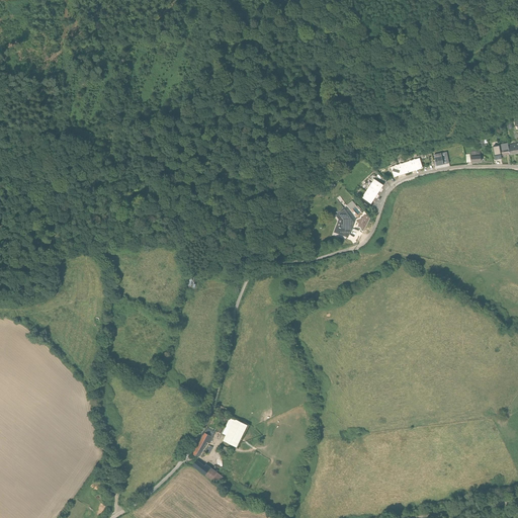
[(510,155),(508,146),(508,144),(499,146),(499,147),(501,157),(510,155)]
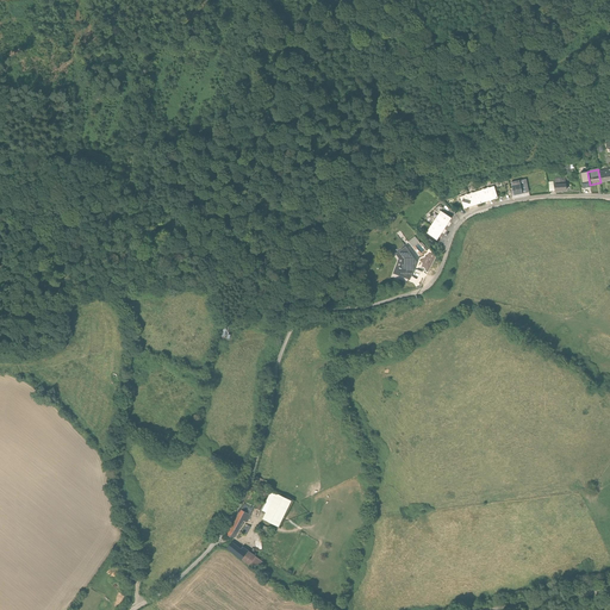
[(609,169),(598,172),(601,182),(609,180),(609,169)]
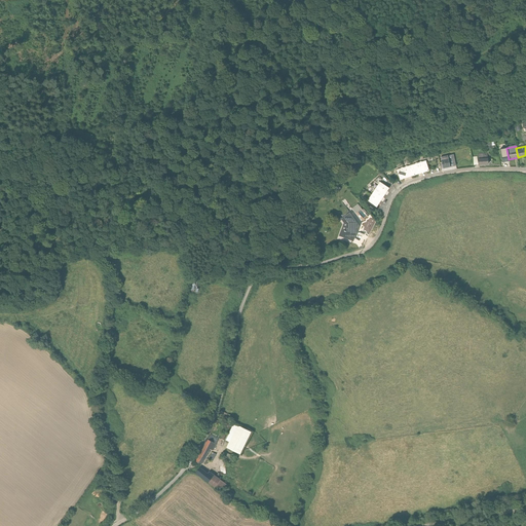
[(509,162),(509,159),(506,149),(500,150),(502,163),(509,162)]
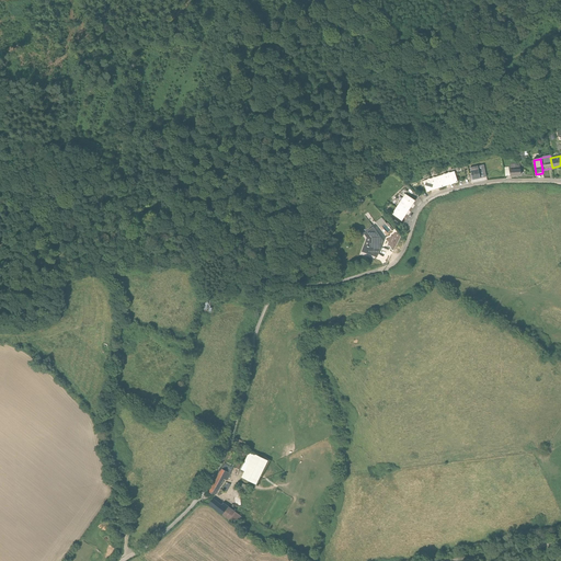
[(522,176),(521,164),(510,165),(511,178),(522,176)]
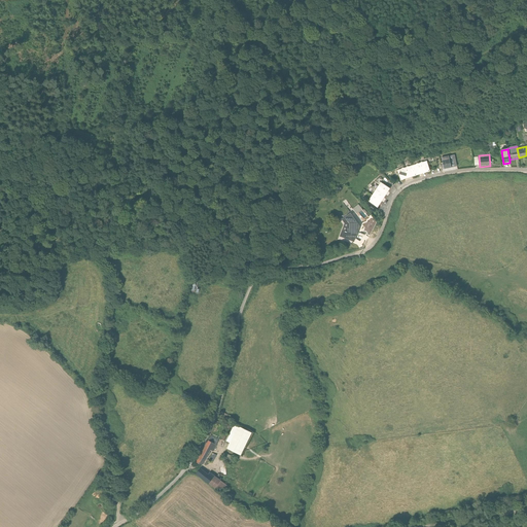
[(442,159),(444,170),(451,168),(449,156),(442,159)]
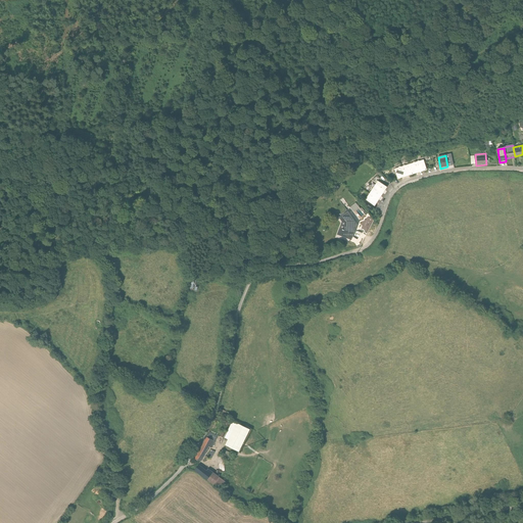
[(423,160),(416,162),(419,174),(426,171),(423,160)]
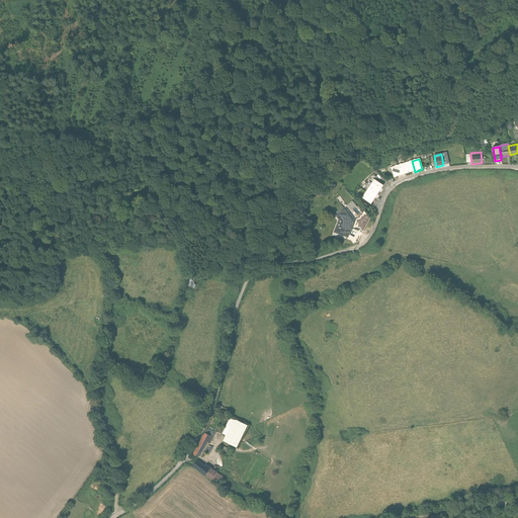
[(412,161),(405,164),(408,174),(415,172),(412,161)]
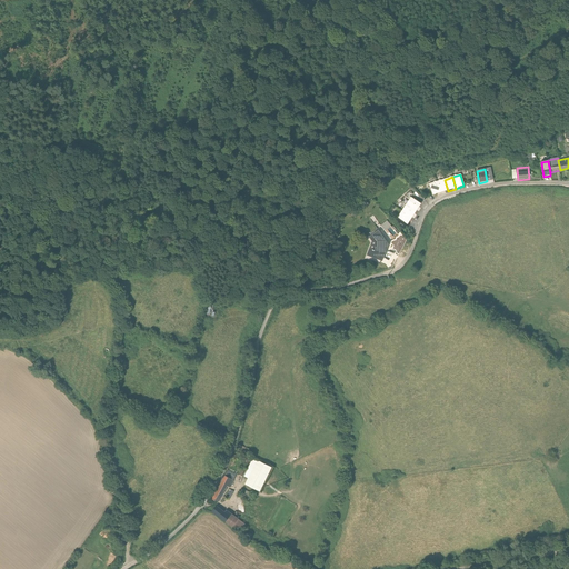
[(445,180),(437,182),(440,193),(448,191),(445,180)]
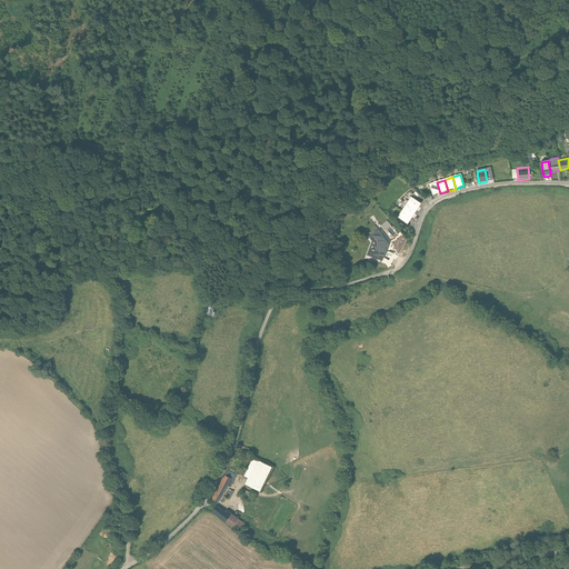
[(429,185),(432,196),(440,193),(437,182),(429,185)]
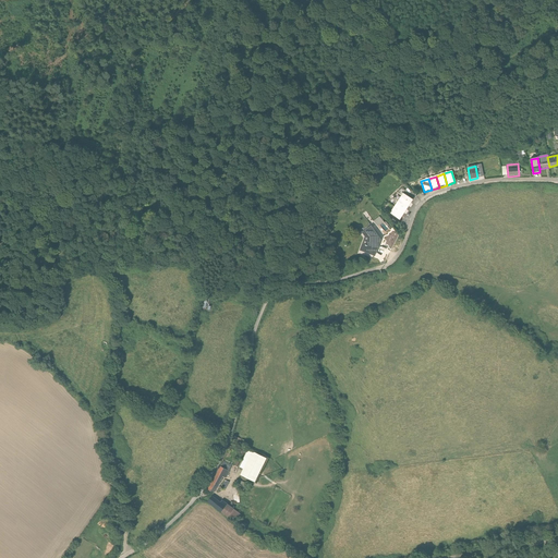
[(402,194),(398,201),(408,207),(412,201),(402,194)]
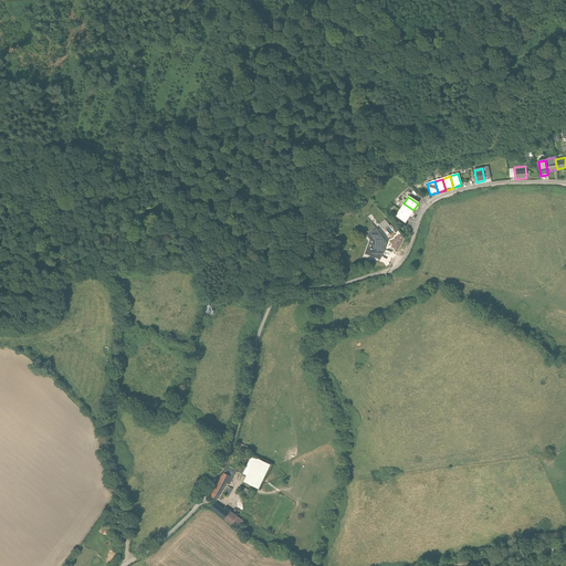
[(404,203),(399,210),(409,218),(413,210),(404,203)]
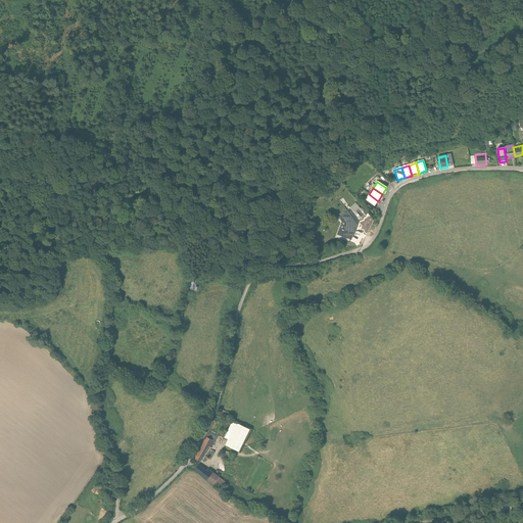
[(378,201),(369,194),(365,201),(374,207),(378,201)]
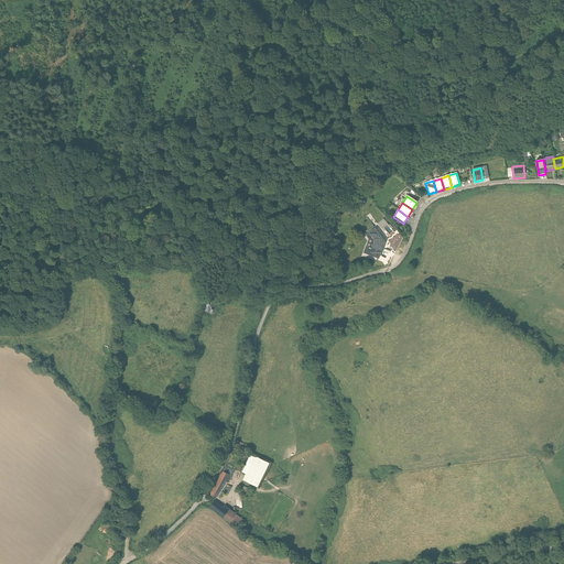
[(387,226),(382,220),(377,225),(381,230),(387,226)]
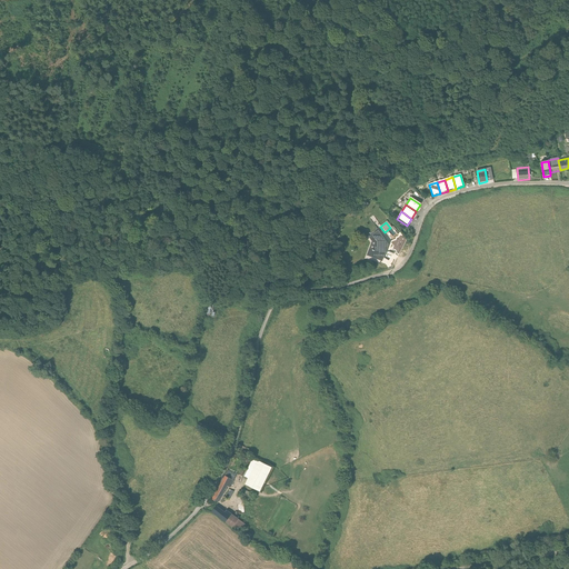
[(387,247),(377,232),(368,238),(373,246),(387,247)]
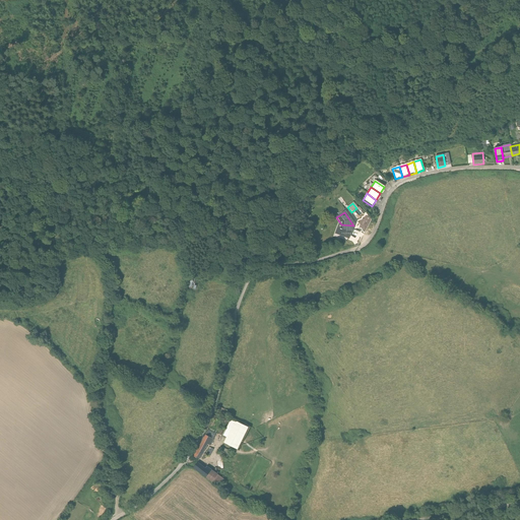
[(347,242),(350,235),(338,231),(341,224),(338,223),(333,236),(347,242)]
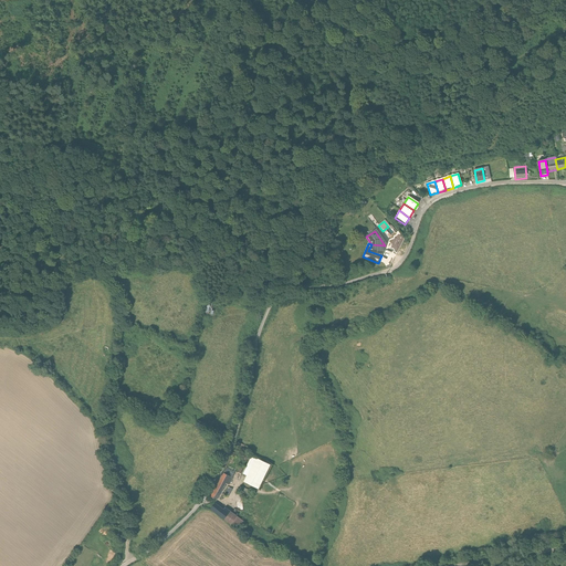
[(385,245),(371,244),(368,251),(381,255),(385,245)]
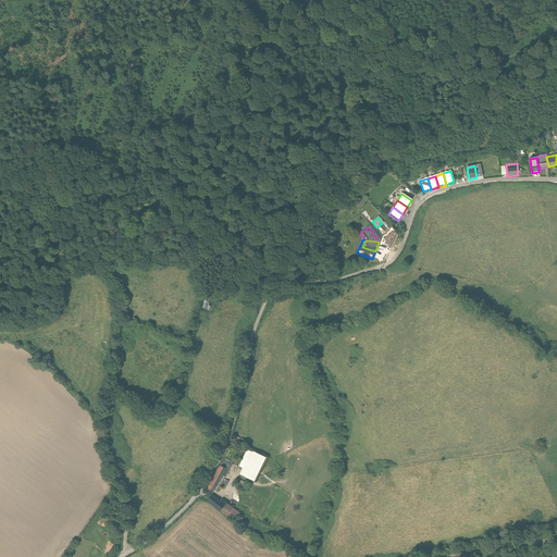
[(263,462),(246,453),(236,471),(239,473),(237,479),(251,486),(263,462)]
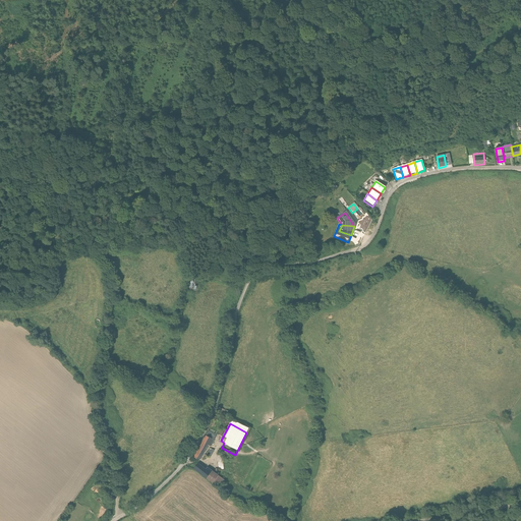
[(215,440),(206,435),(190,462),(196,465),(206,450),(208,451),(215,440)]
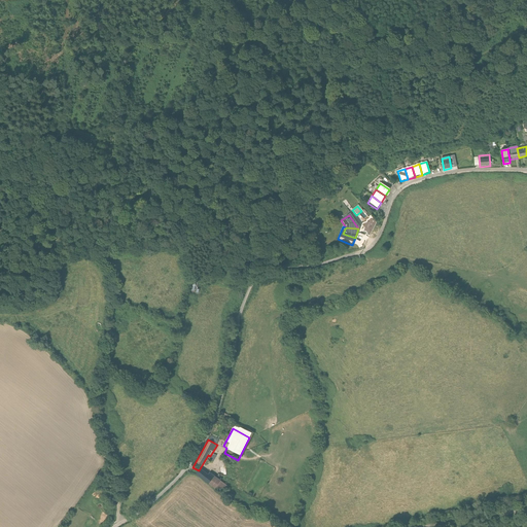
[(205,479),(197,472),(191,479),(212,493),(218,486),(206,477),(205,479)]
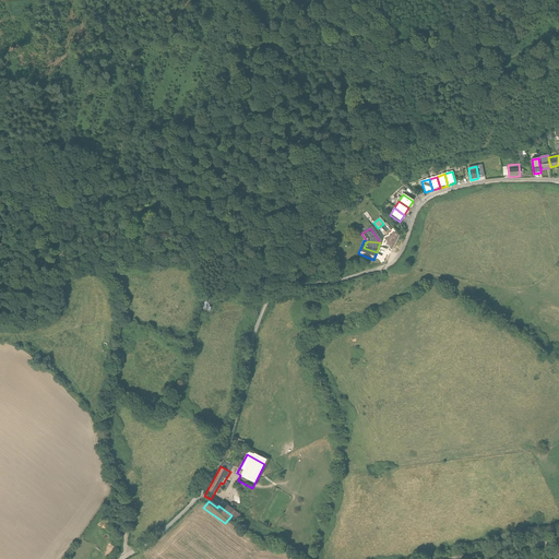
[(235,525),(239,521),(234,516),(229,521),(235,525)]
